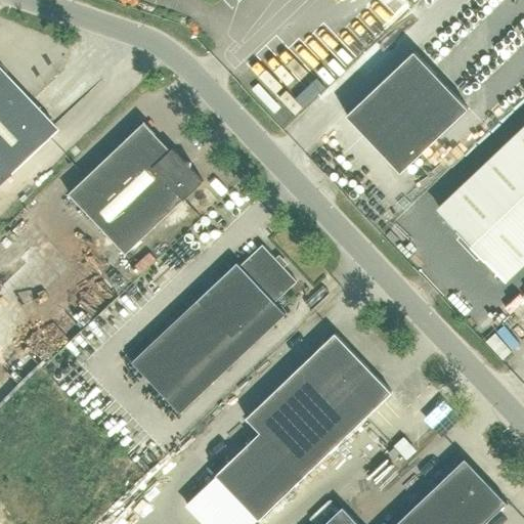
[(415,52),(347,116),(401,173),(468,108),(415,52)]
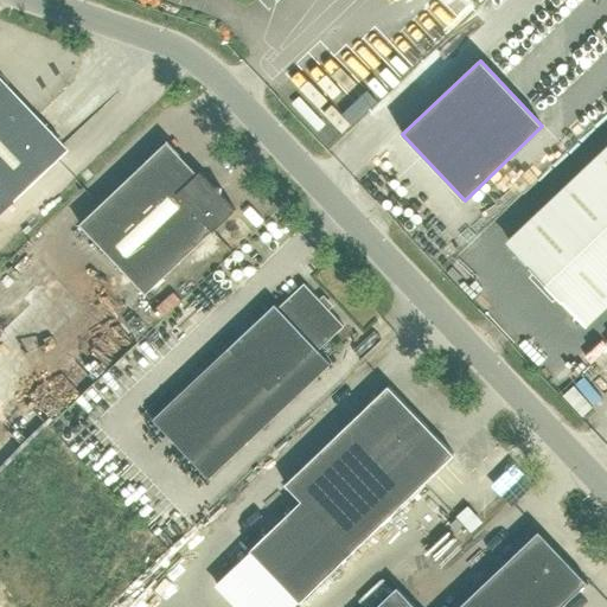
[(0,80),(0,210),(65,149),(0,80)]
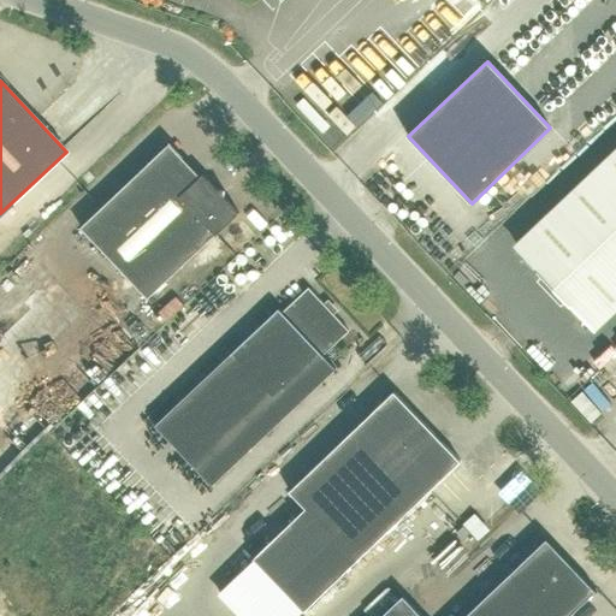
[(170,143),(81,227),(148,298),(215,235),(217,235),(240,213),(224,197),(225,190),(218,190),(203,175),(201,177),(170,143)]
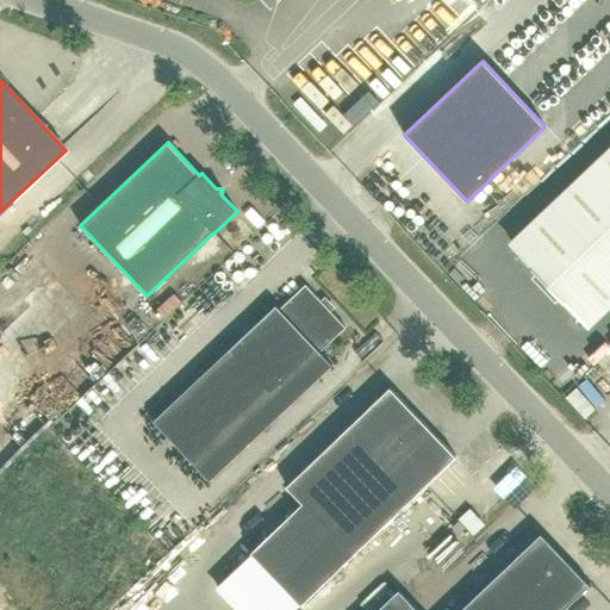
[(609,161),(516,250),(583,321),(609,294),(609,161)]
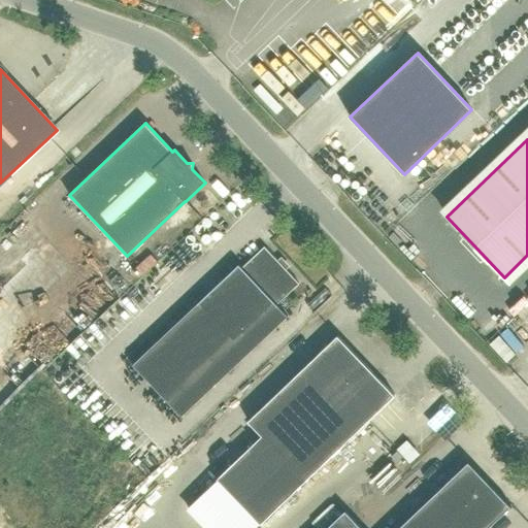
[(299,284),(264,246),(242,268),(239,265),(133,365),(170,404),(276,304),(299,284)]
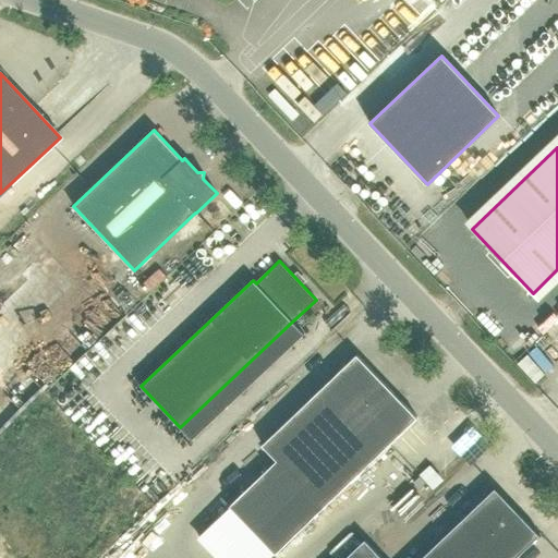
[(276,554),(417,417),(358,354),(263,445),(278,461),(230,506),(276,554)]
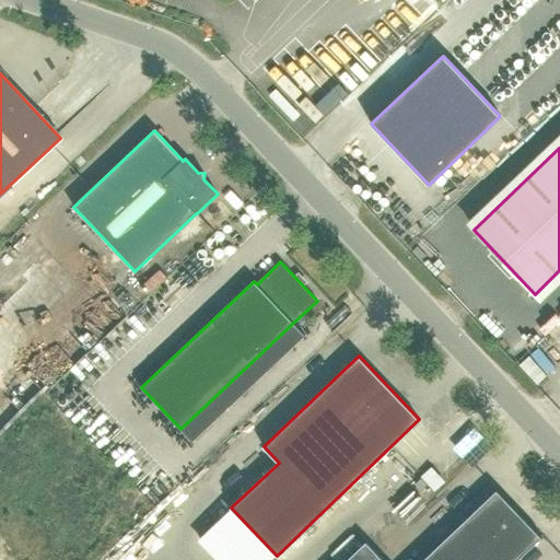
[(422,559),(383,559),(366,541),(347,559),(517,559),(541,538),(497,490),(422,559)]
